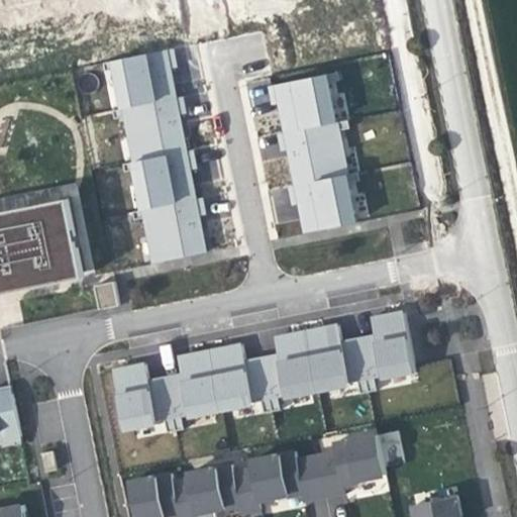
[(174,48),(104,62),(105,70),(120,67),(127,107),(176,97),(172,81),(170,69),(177,67),(174,48)]
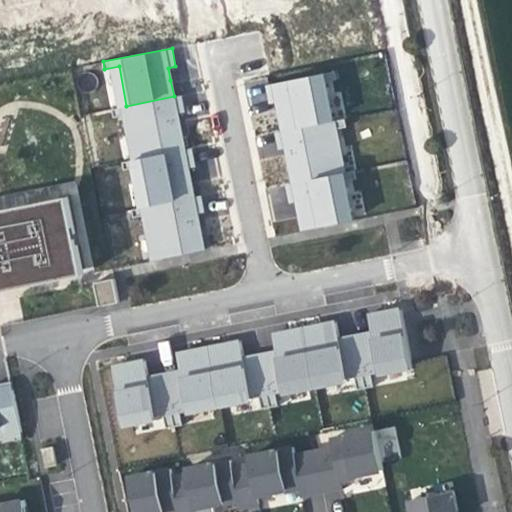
[(335,71),(267,84),(271,104),(281,102),(282,111),(286,130),(333,120),(325,81),(336,78),(335,71)]
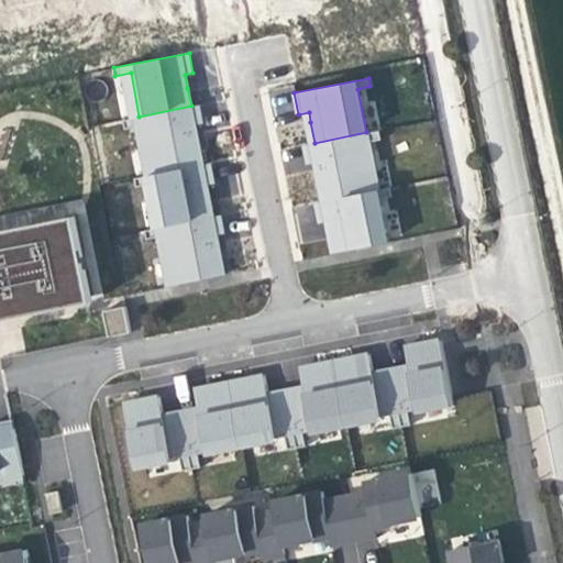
[(139,117),(123,120),(125,130),(140,127),(150,175),(202,165),(198,140),(195,124),(201,123),(199,105),(191,106),(139,117)]
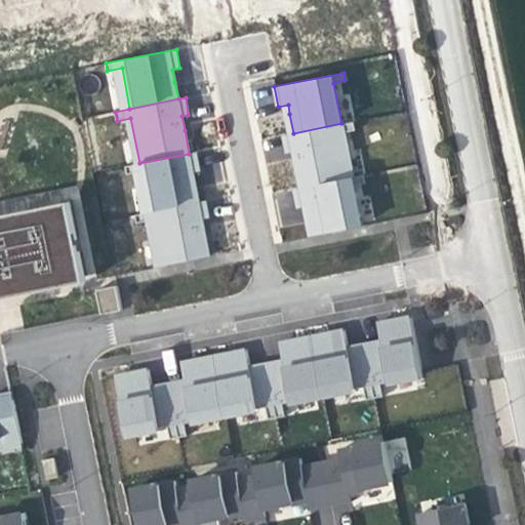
[(293,133),(285,134),(289,151),(296,150),(299,167),(304,188),(354,177),(345,133),(357,131),(355,121),(341,123),(293,133)]
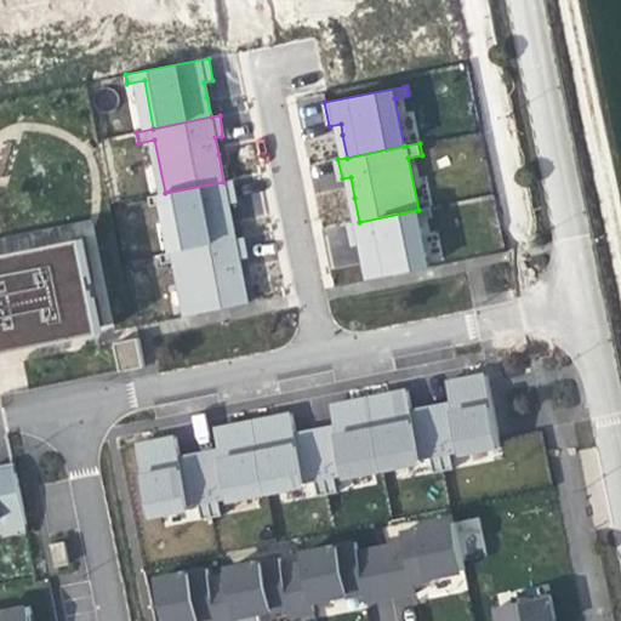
[(165,193),(149,195),(151,205),(166,203),(176,250),(234,238),(231,216),(228,203),(235,201),(232,180),(223,182),(165,193)]
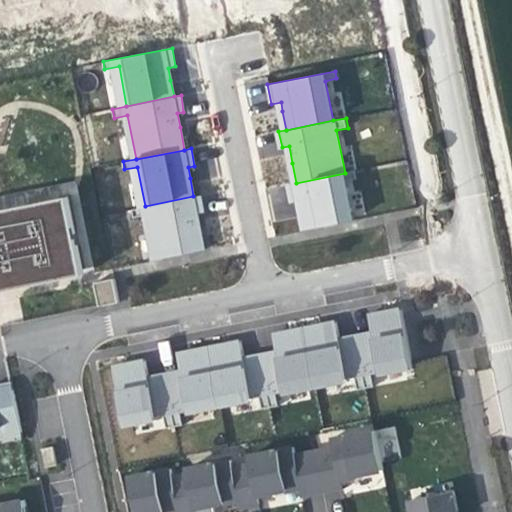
[(296,183),(289,183),(292,202),(300,201),(301,209),(306,229),(354,220),(346,181),(358,178),(356,170),(345,173),(296,183)]
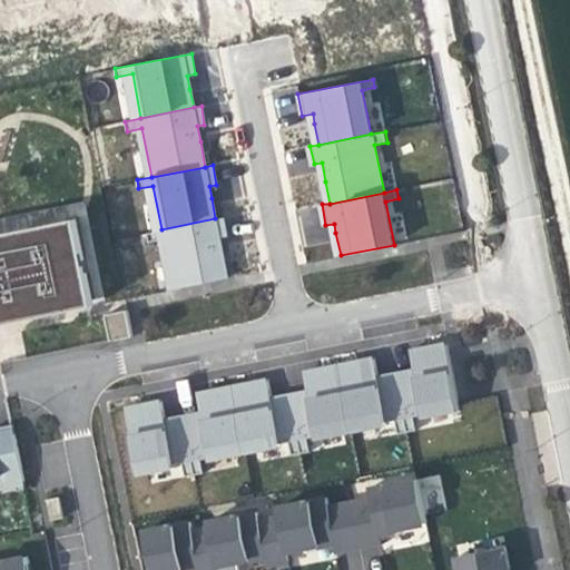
[(161,229),(148,233),(149,242),(164,238),(173,290),(227,278),(222,254),(218,238),(226,236),(223,217),(215,218),(161,229)]
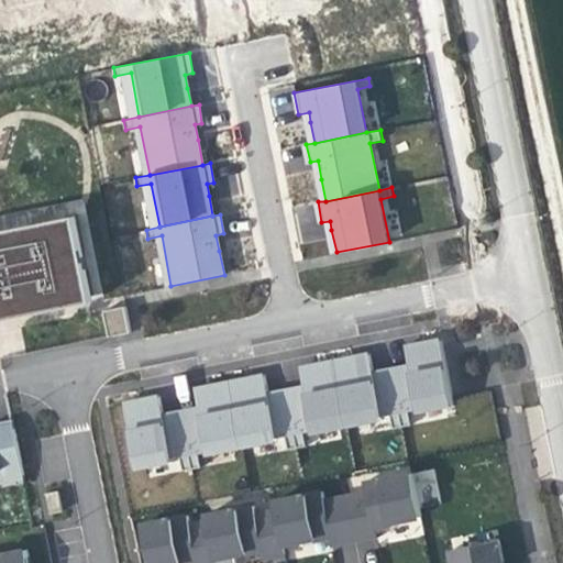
[(0,231),(0,253),(10,252),(7,236),(77,222),(76,216),(0,231)]
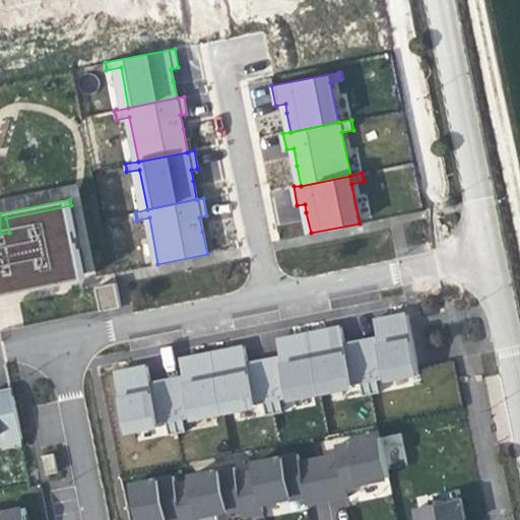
[(19,285),(85,272),(71,205),(6,218),(9,233),(0,234),(0,283),(18,280),(19,285)]
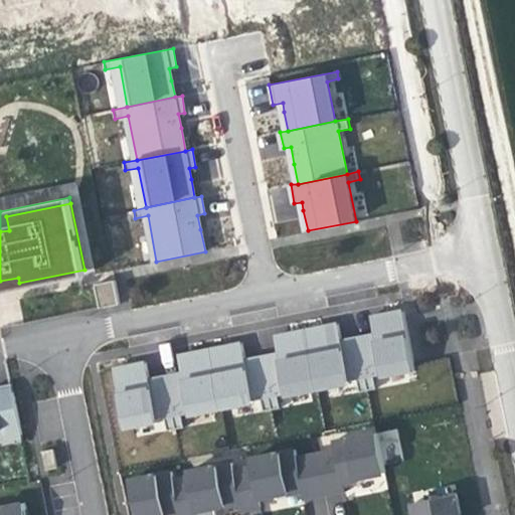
[(86,276),(84,270),(19,283),(18,278),(0,281),(0,292),(28,287),(86,276)]
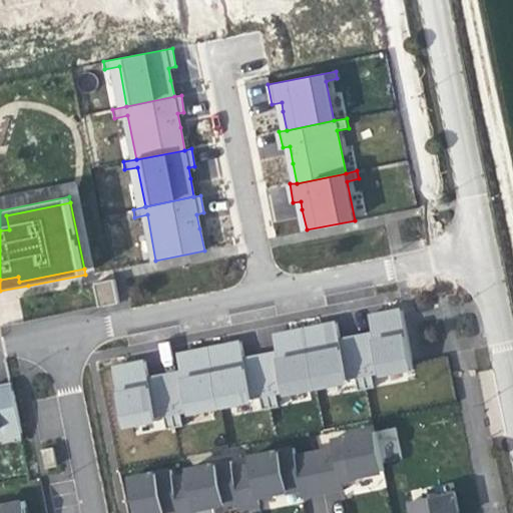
[(112,280),(93,283),(96,306),(115,303),(112,280)]
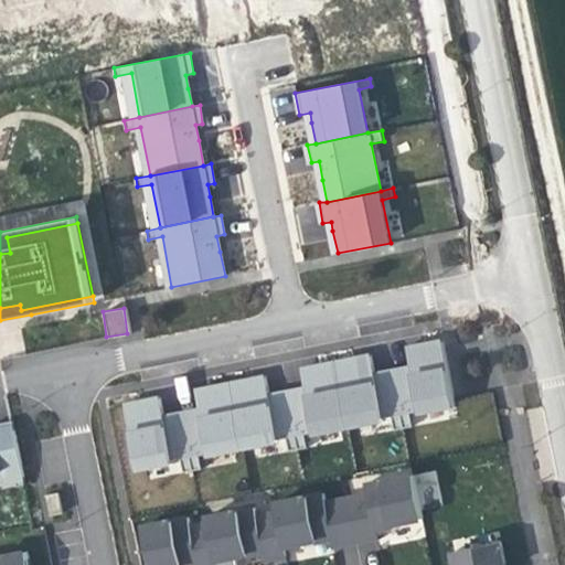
[(126,405),(139,467),(187,457),(189,468),(201,466),(199,452),(290,434),(292,446),(302,444),(300,430),(374,416),(376,425),(394,422),(396,432),(416,428),(413,414),(459,405),(445,337),(419,342),(404,345),(407,364),(377,371),(374,352),(352,356),(317,364),(299,368),(302,386),(275,392),(270,373),(245,377),(215,384),(193,388),(196,408),(166,414),(162,398),(146,402),(126,405)]
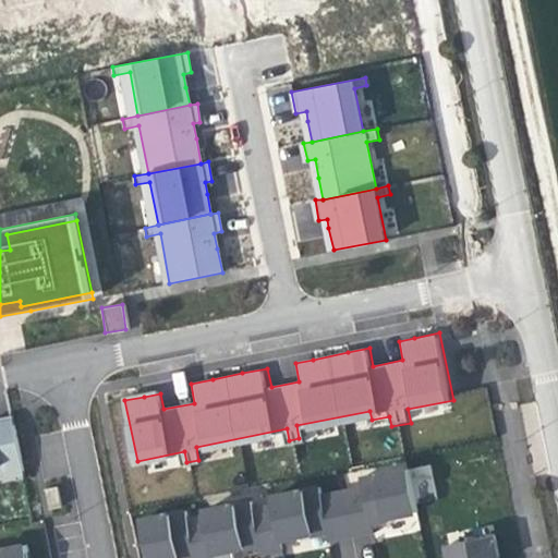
[(0,474),(24,471),(13,415),(0,417),(0,474)]
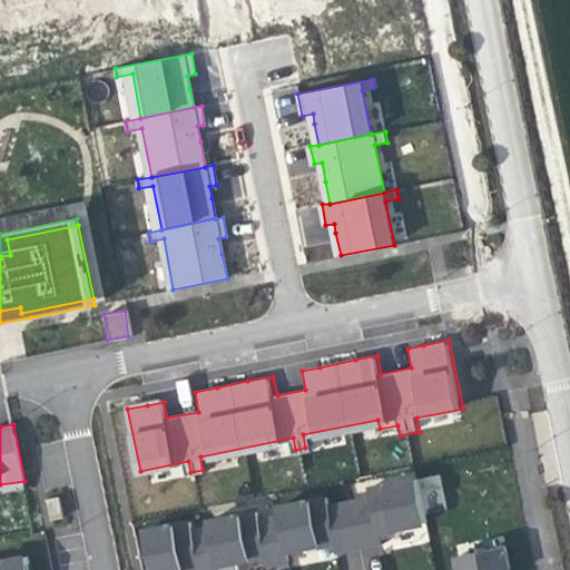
[(327,498),(281,508),(290,550),(318,544),(320,548),(328,546),(335,543),(337,552),(382,542),(381,534),(387,533),(395,531),(394,529),(428,521),(419,479),(369,489),(371,499),(330,508),(327,498)]
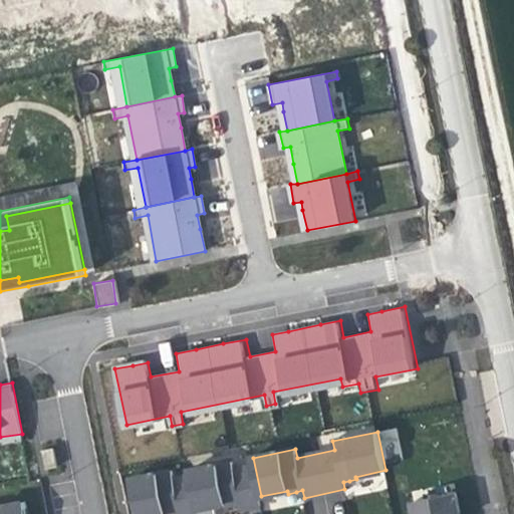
[(171,475),(129,484),(135,513),(220,513),(219,508),(227,507),(232,506),(231,503),(261,497),(253,458),(208,468),(210,476),(173,484),(171,475)]
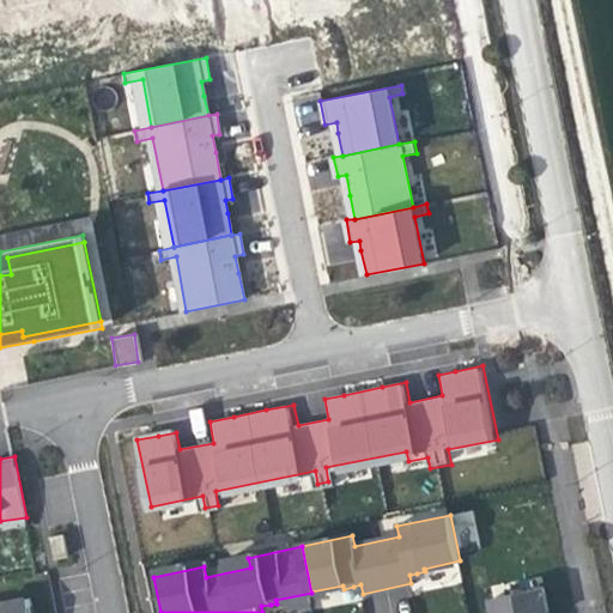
[(495,600),(497,612),(546,612),(541,589),(495,600)]
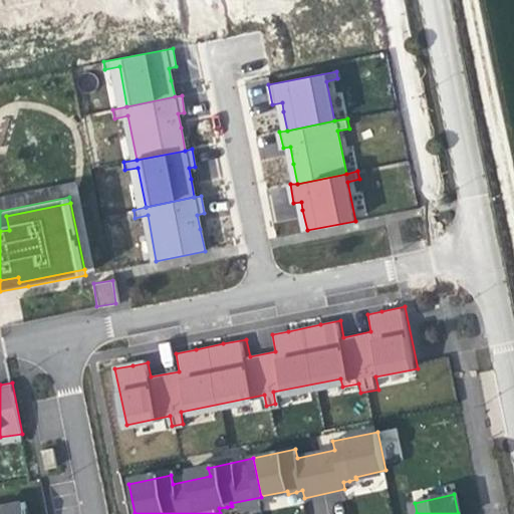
[(0,513),(34,513),(32,501),(0,508),(0,513)]
